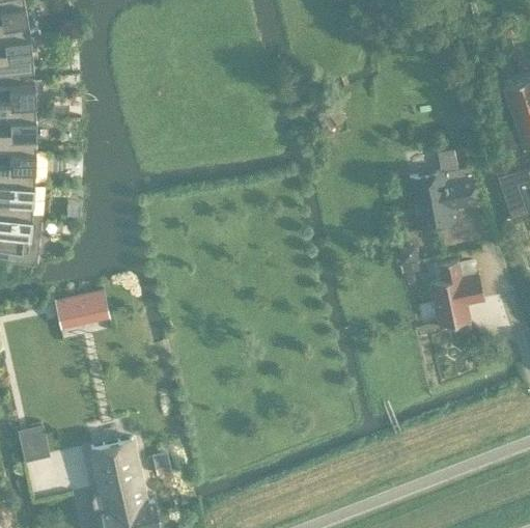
[(0,0),(0,8),(26,5),(24,0),(0,0)]
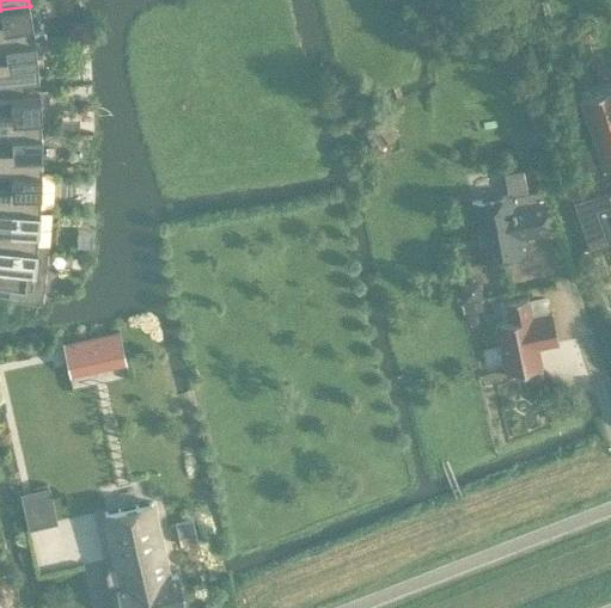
[(0,47),(35,43),(35,37),(32,24),(30,6),(0,10),(0,47)]
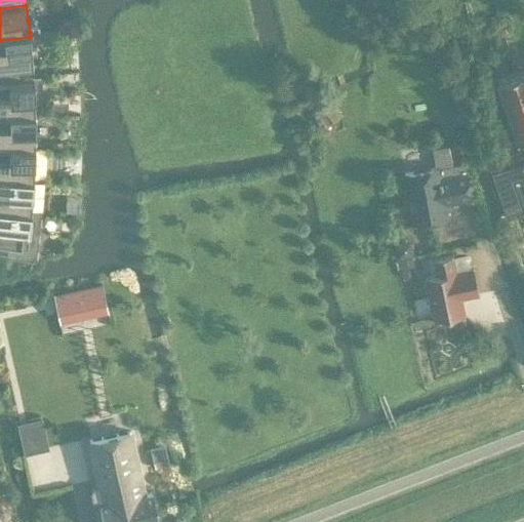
[(0,40),(0,73),(34,71),(32,53),(30,37),(0,40)]
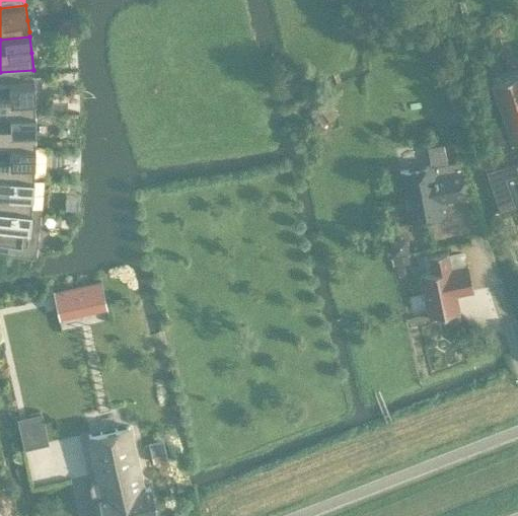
[(517,74),(493,82),(513,145),(517,143),(517,74)]
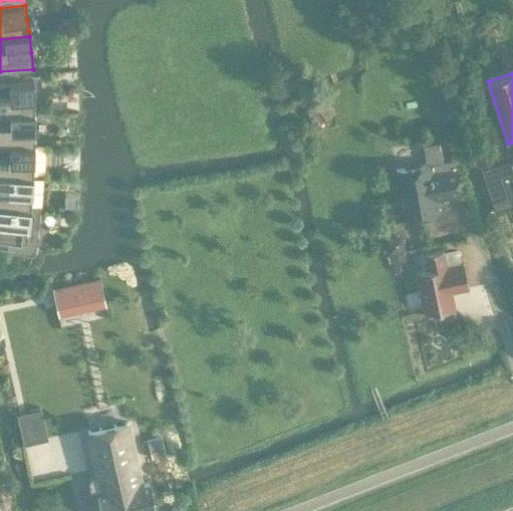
[(0,115),(35,115),(34,99),(34,83),(0,84),(0,115)]
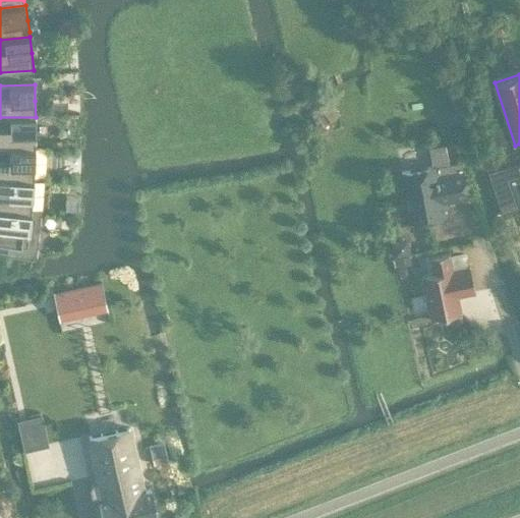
[(0,149),(36,150),(36,133),(36,117),(0,117),(0,149)]
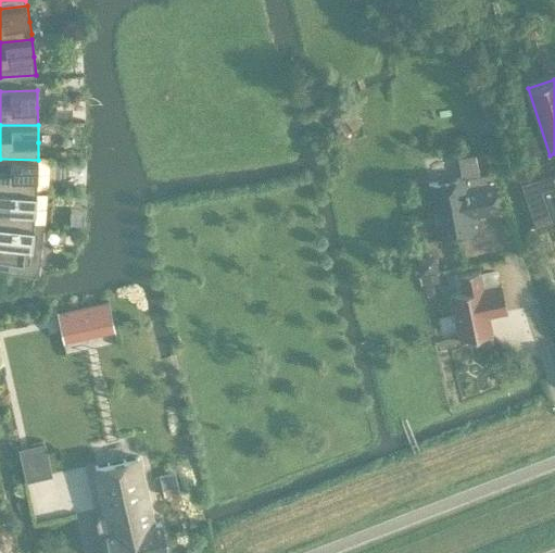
[(475,158),(459,161),(463,179),(478,176),(475,158)]
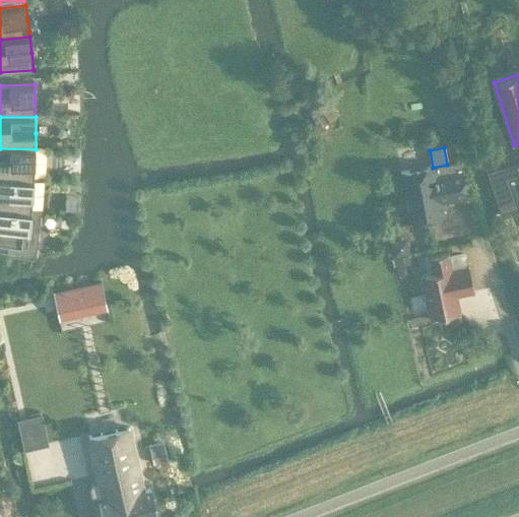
[(0,179),(34,182),(35,166),(36,149),(0,148),(0,179)]
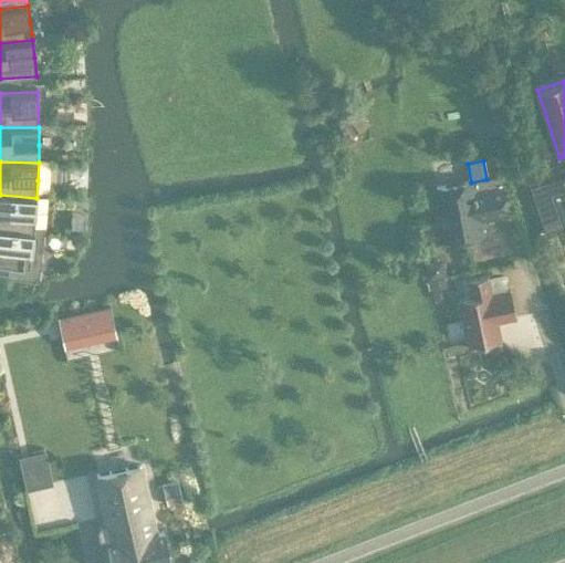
[(436,190),(447,246),(483,238),(480,222),(509,217),(501,178),(436,190)]
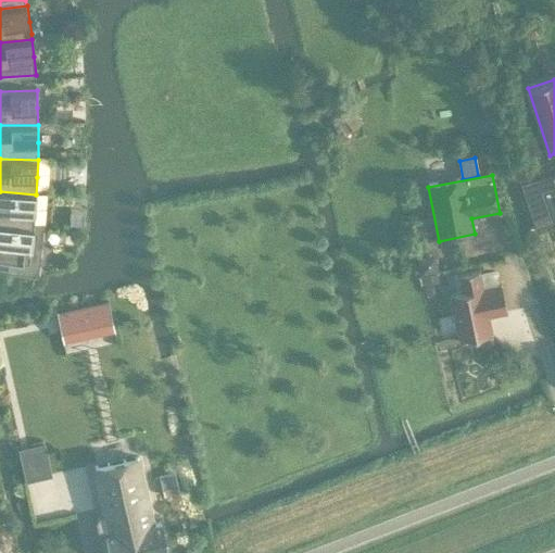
[(522,190),(533,224),(553,217),(545,195),(554,190),(554,175),(521,187),(522,190)]
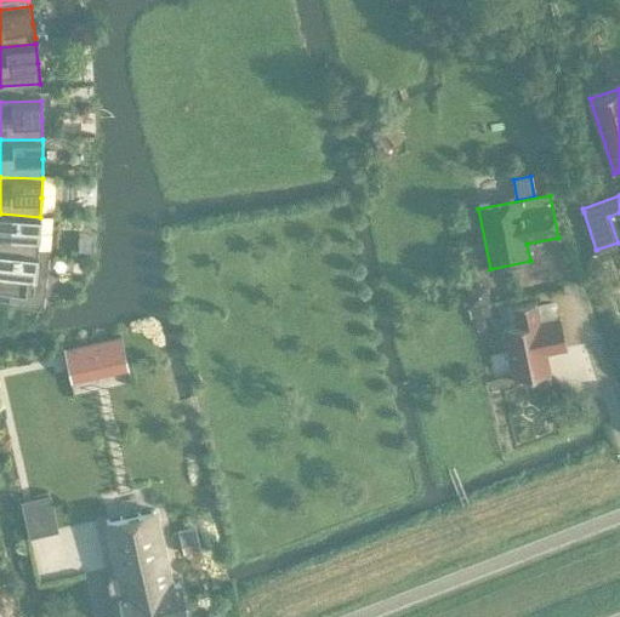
[(0,251),(38,255),(39,235),(40,217),(0,213),(0,251)]
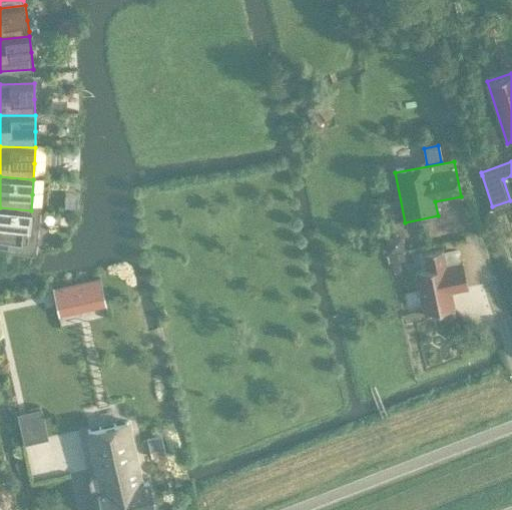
[(42,211),(31,210),(0,207),(0,252),(36,258),(42,211)]
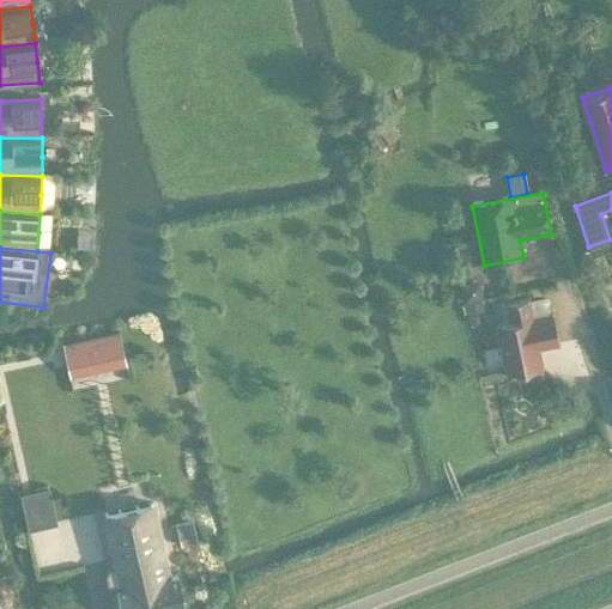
[(474,285),(464,287),(466,304),(484,300),(482,290),(474,285)]
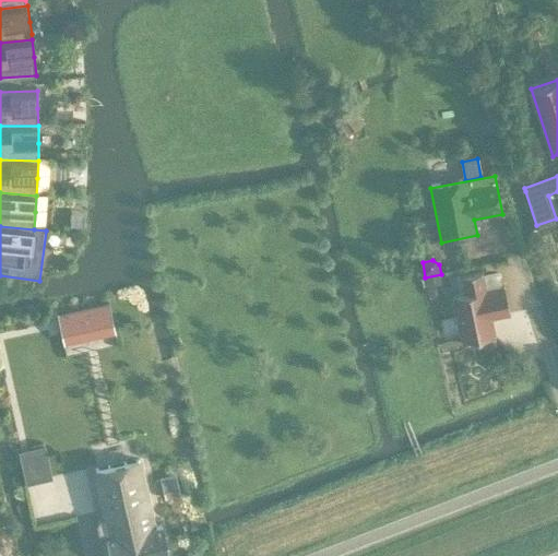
[(462,344),(495,338),(491,321),(510,317),(505,290),(502,290),(499,272),(463,280),(466,297),(453,299),(462,344)]
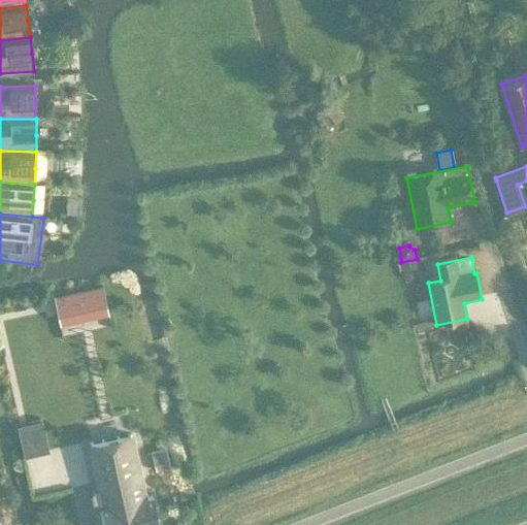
[(415,263),(402,265),(405,280),(418,276),(415,263)]
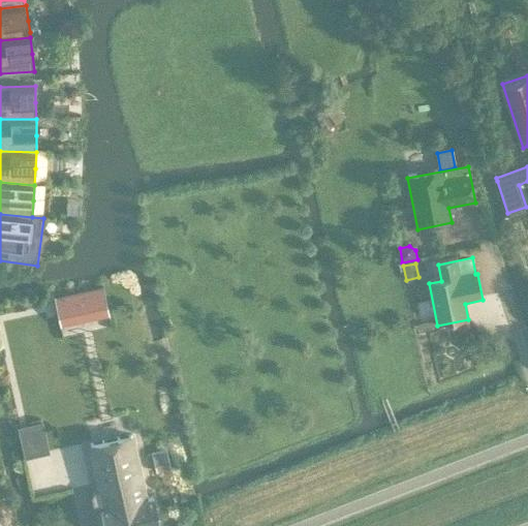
[(107,310),(103,290),(55,301),(59,320),(73,317),(71,307),(91,303),(94,313),(107,310)]
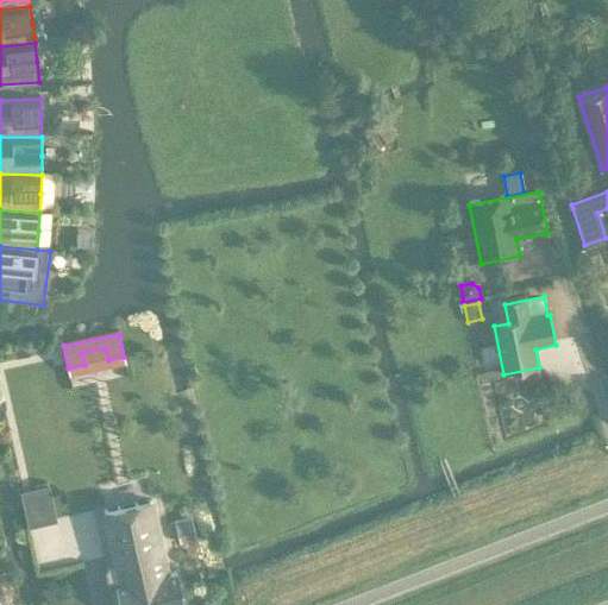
[(31,527),(60,521),(52,485),(23,491),(31,527)]
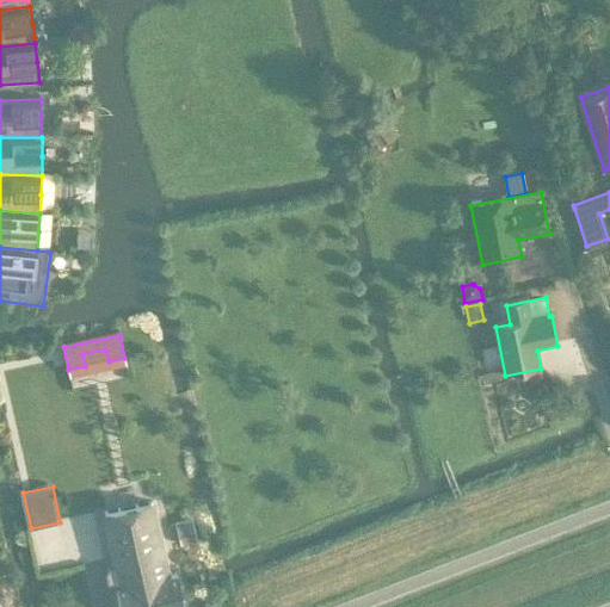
[(116,567),(111,568),(105,576),(108,584),(116,590),(117,589),(121,606),(183,606),(176,575),(166,577),(152,505),(104,515),(116,567)]
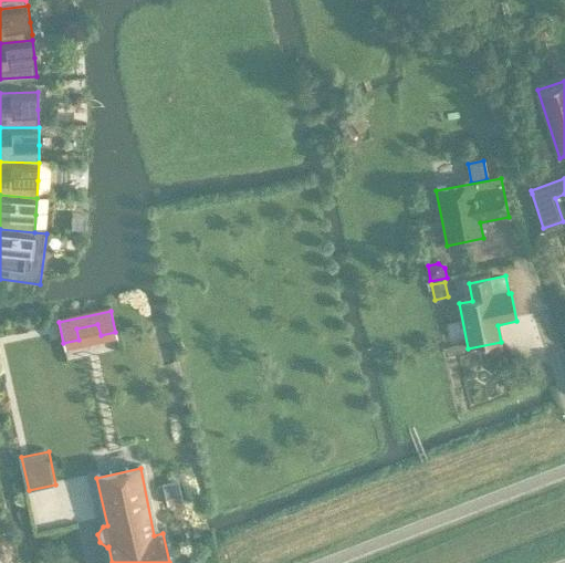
[(163,488),(167,508),(184,504),(178,485),(163,488)]
